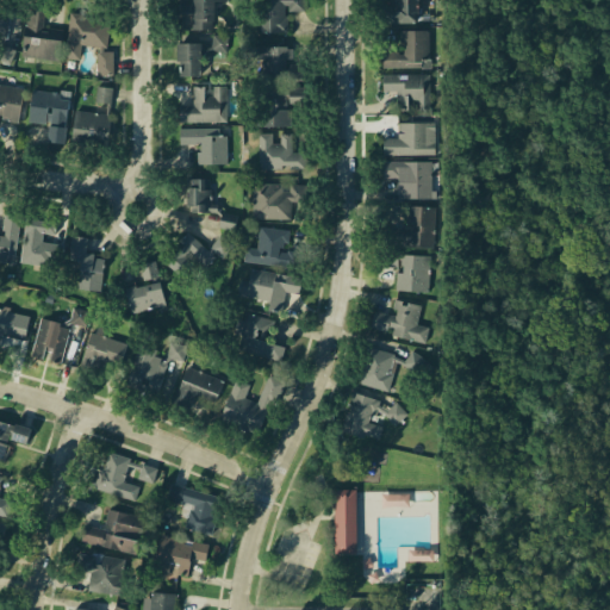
[(176,0),(176,11),(192,12),(192,29),(211,29),(211,0),(176,0)]
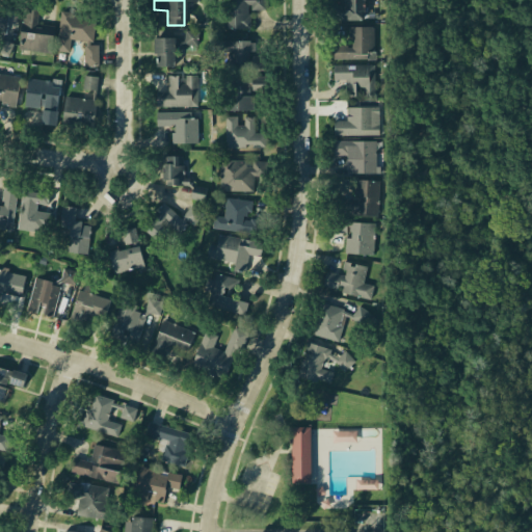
[(251,29),(223,28),(223,0),(267,0),(267,8),(251,8),(251,29)]
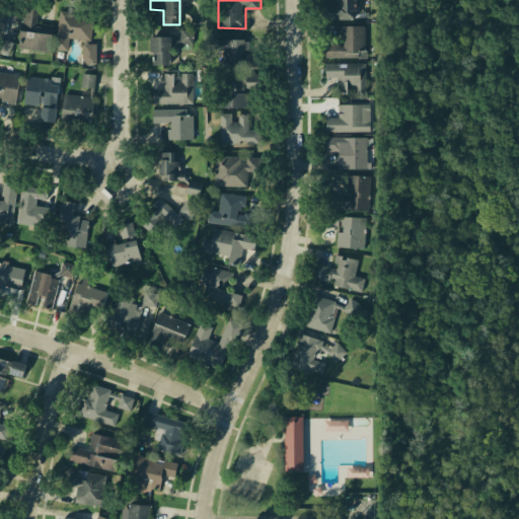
[(330,19),(353,18),(352,11),(355,11),(354,0),(334,0),(335,10),(330,11),(330,19)]
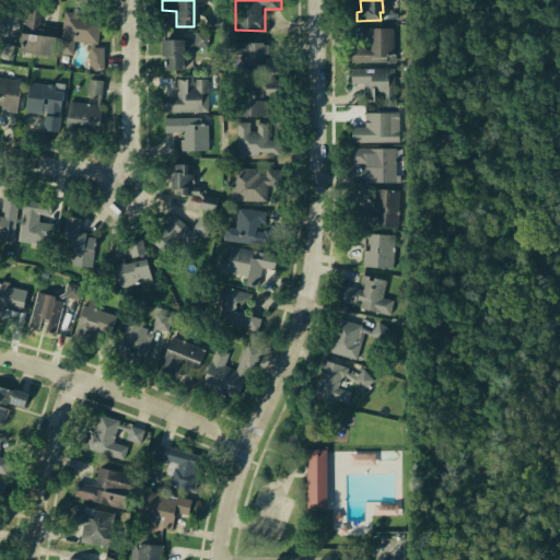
[(0,34),(6,36),(12,10),(0,7),(0,34)]
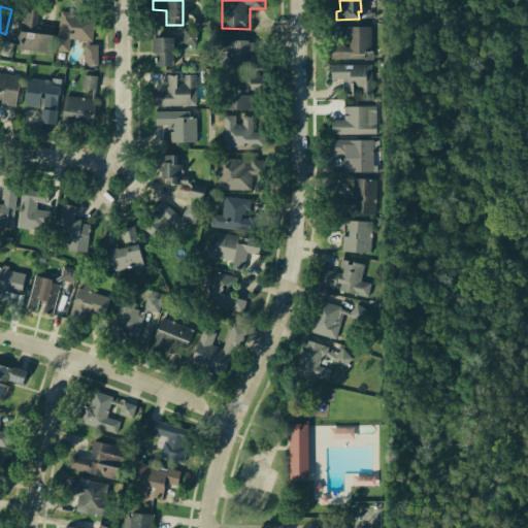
[(55,54),(19,52),(21,27),(25,27),(26,15),(42,17),(42,26),(56,27),(55,54)]
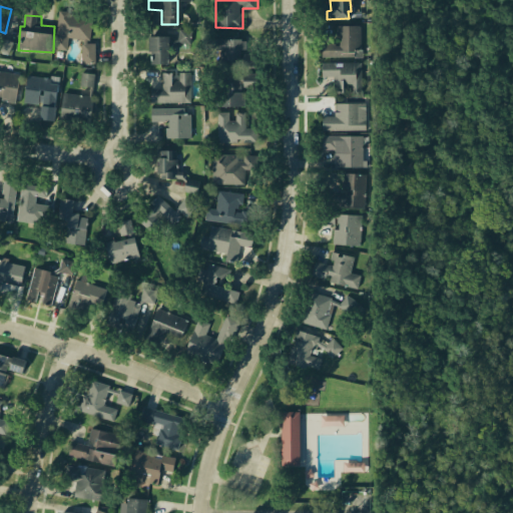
[(100,67),(84,66),(85,42),(57,41),(58,16),(77,17),(76,21),(93,22),(92,42),(101,42),(100,67)]
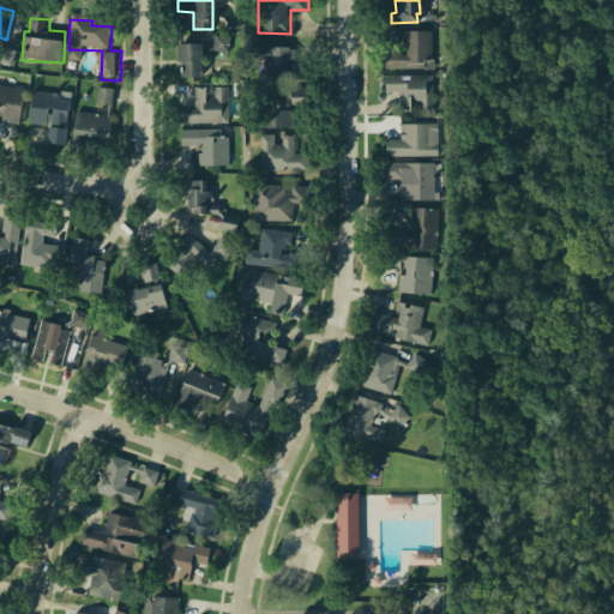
[(428,29),(399,30),(401,49),(383,49),(383,70),(429,68),(428,29)]
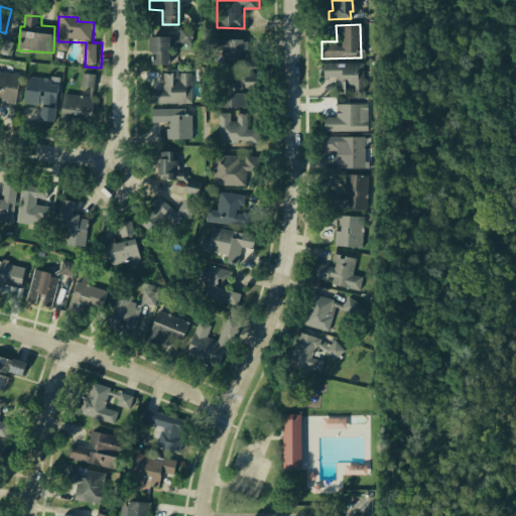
[(179,42),(191,43),(192,29),(180,28),(179,42)]
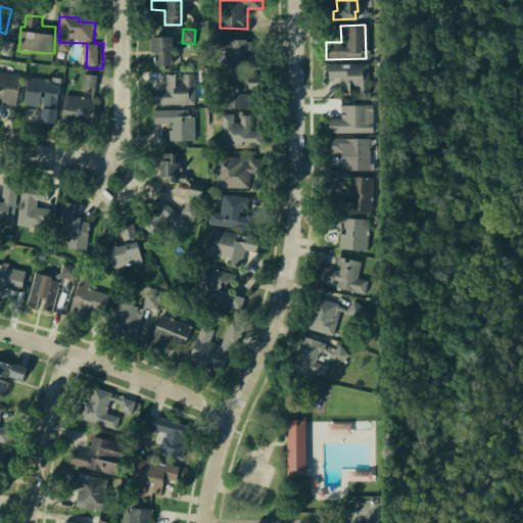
[(171,36),(148,36),(149,52),(153,52),(153,63),(172,63),(171,36)]
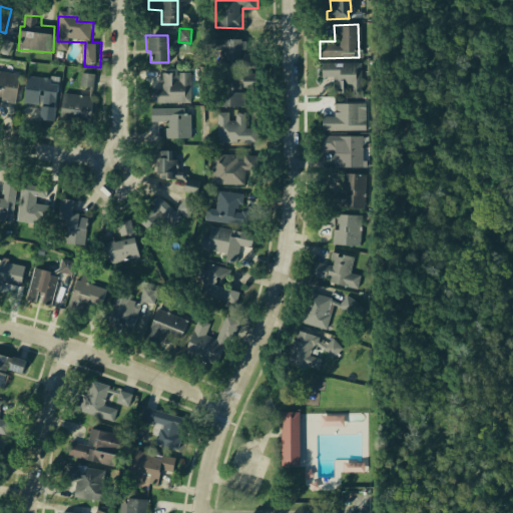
[(253,64),(216,65),(216,49),(207,50),(206,37),(253,36),(253,64)]
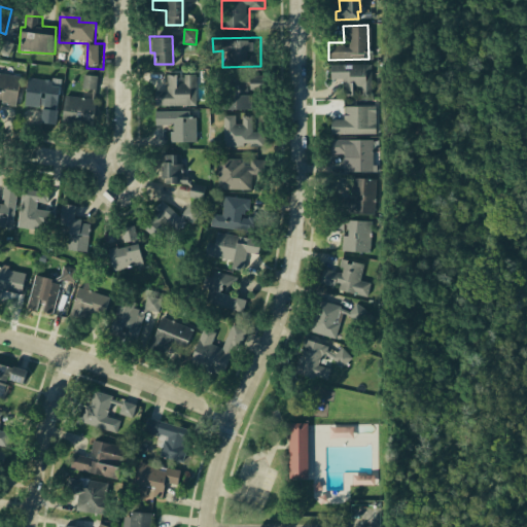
[(327,64),(367,63),(369,97),(342,97),(342,79),(328,79),(327,64)]
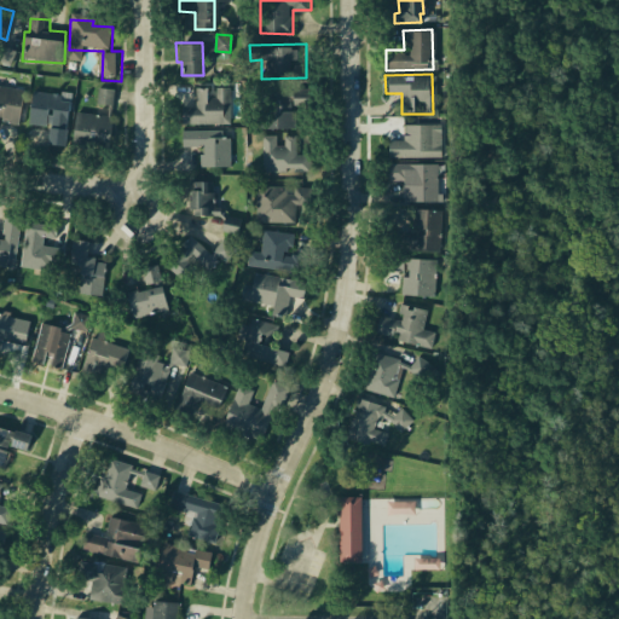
[(0,120),(19,123),(24,90),(0,85),(0,120)]
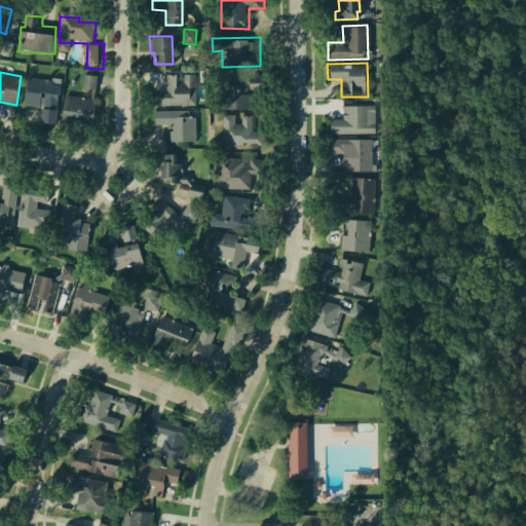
[(89,125),(60,121),(64,94),(80,96),(83,74),(97,76),(89,125)]
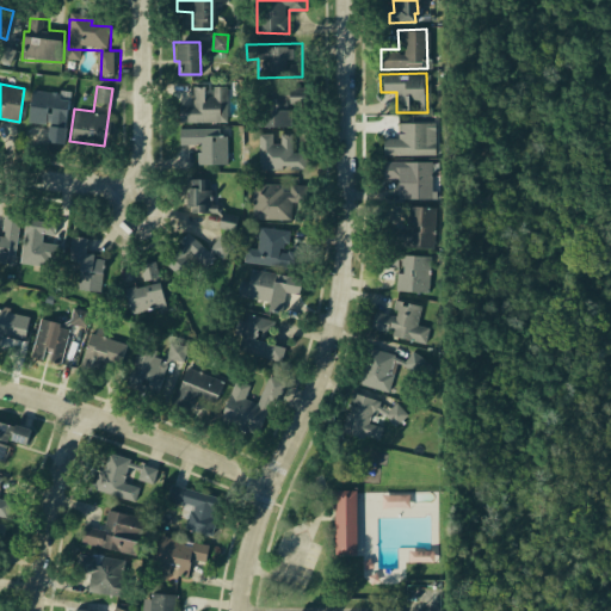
[(204,86),(204,94),(213,94),(213,86),(227,86),(227,123),(179,122),(180,105),(192,105),(193,86),(204,86)]
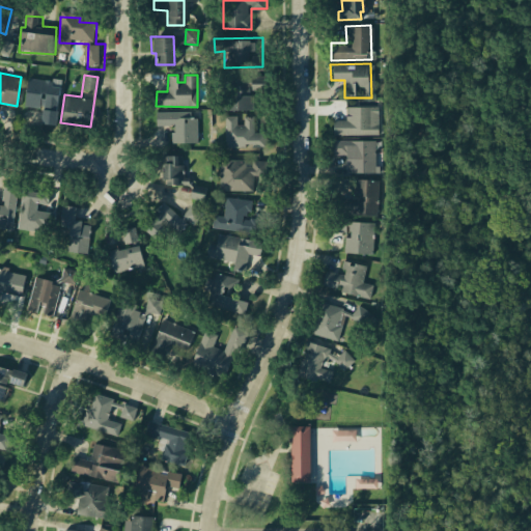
[(253,109),(223,109),(222,77),(267,76),(267,89),(253,89),(253,109)]
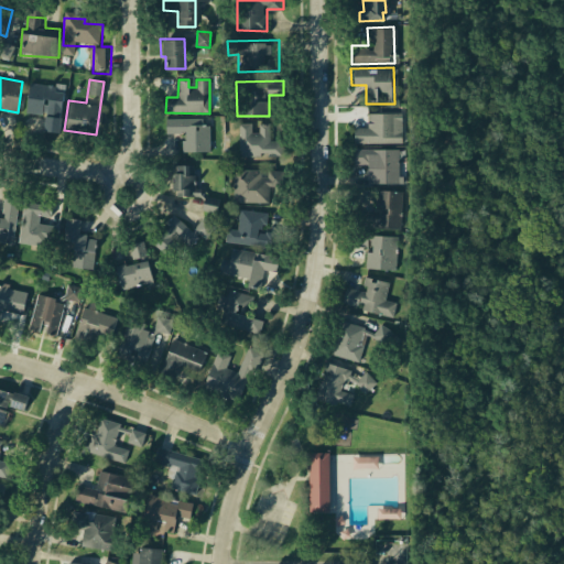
[(58,131),(63,93),(54,91),(54,85),(28,83),(24,112),(40,115),(39,129),(58,131)]
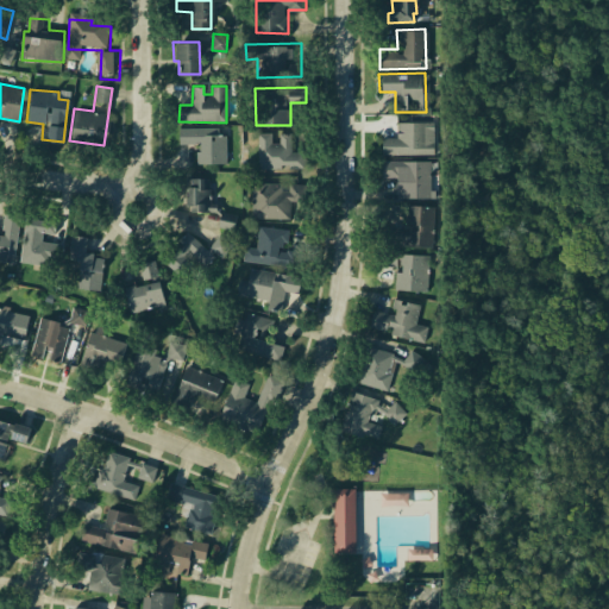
[(424,120),(395,121),(395,138),(377,138),(378,156),(425,154),(424,120)]
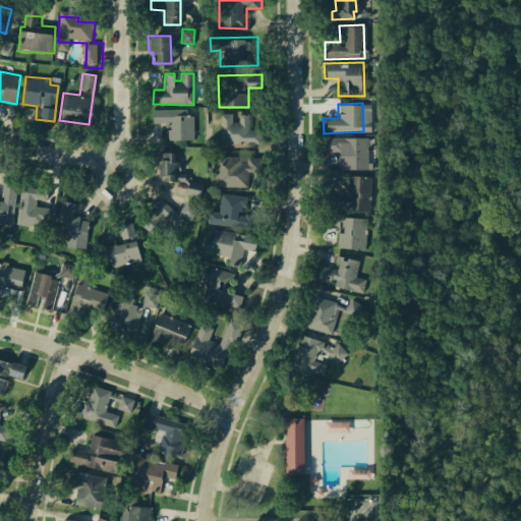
[(153,109),(187,109),(187,114),(193,116),(193,139),(168,139),(168,127),(170,127),(170,121),(153,121),(153,109)]
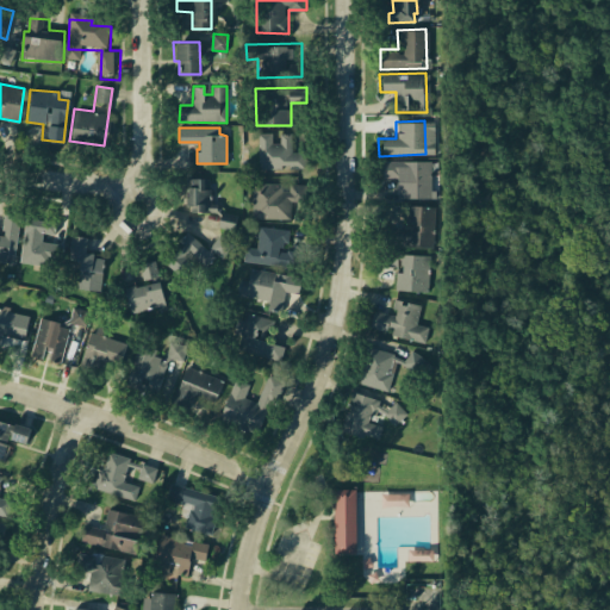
[(257,132),(259,169),(307,169),(307,151),(292,151),(292,132),(257,132)]
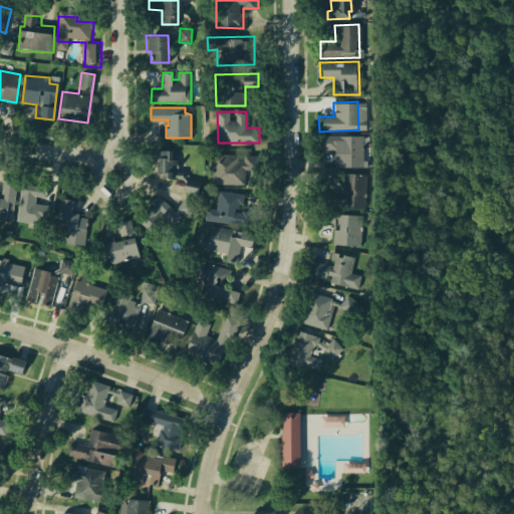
[(321,134),(322,152),(336,151),(336,167),(359,167),(357,133),(321,134)]
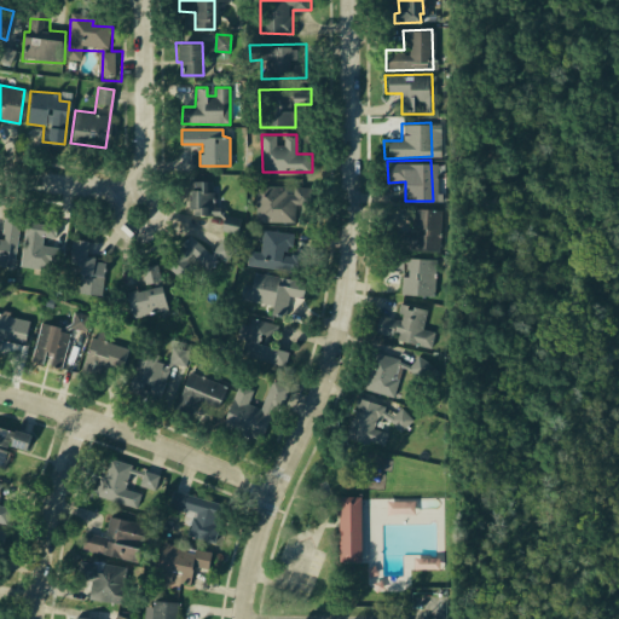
[(189,179),(214,179),(214,204),(221,204),(221,209),(226,214),(243,217),(239,236),(219,232),(221,218),(218,215),(191,215),(191,209),(186,209),(186,198),(189,198),(189,179)]
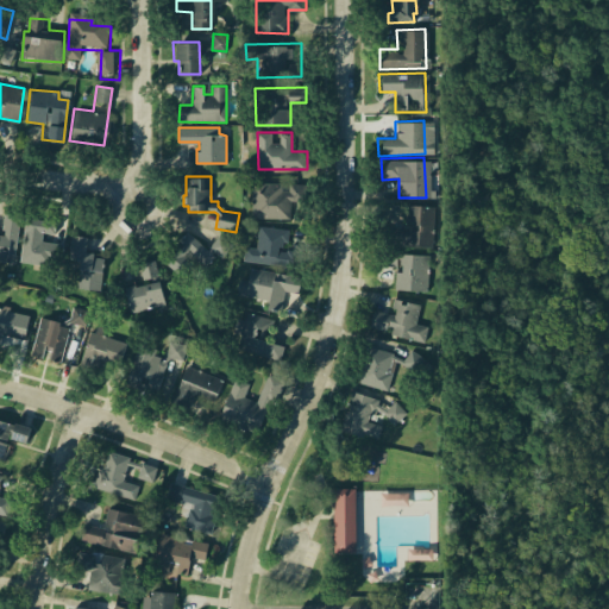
[(251,181),(251,218),(290,219),(290,200),(303,201),(303,182),(251,181)]
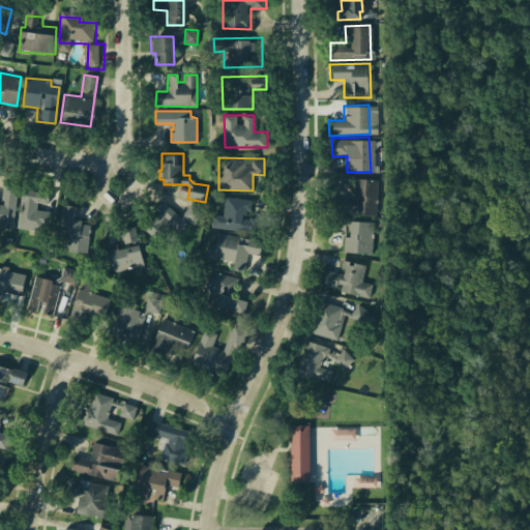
[(342,211),(367,210),(366,177),(348,178),(348,195),(357,195),(357,198),(342,198),(342,211)]
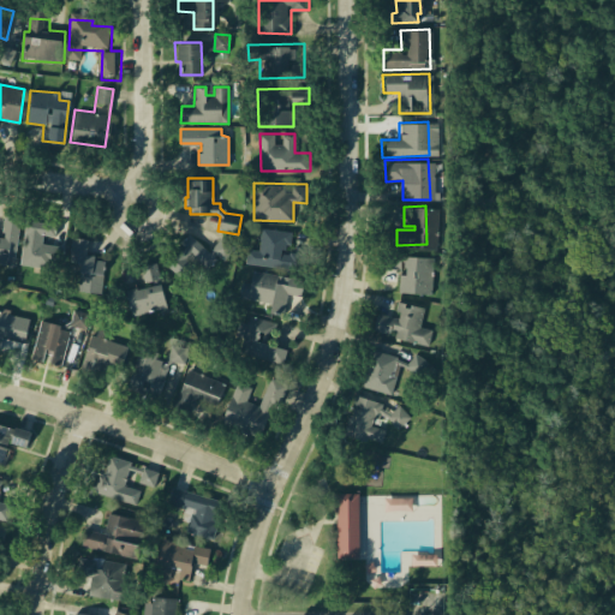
[(0,234),(0,261),(17,263),(21,218),(5,216),(4,234),(0,234)]
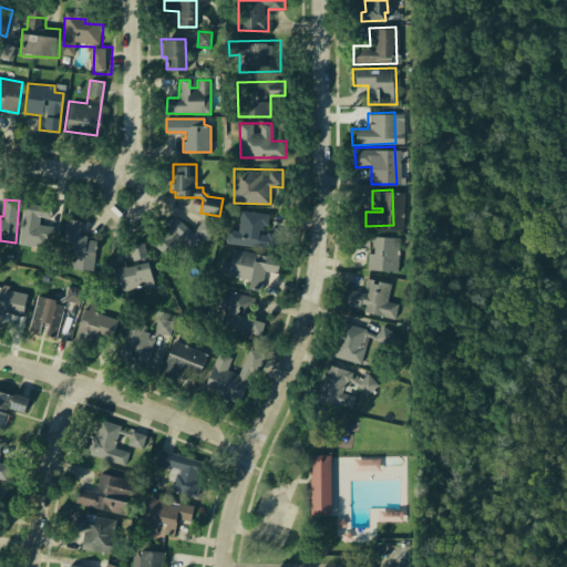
[(20,244),(57,247),(59,227),(39,225),(40,217),(50,218),(51,206),(23,203),(20,244)]
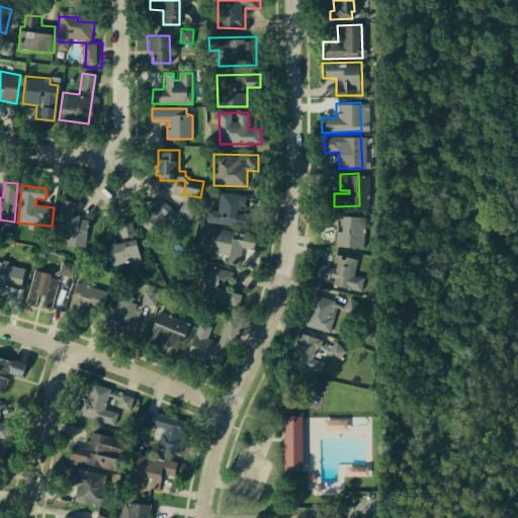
[(186,195),(199,207),(189,218),(185,213),(174,226),(170,222),(155,238),(133,217),(158,189),(176,206),(186,195)]
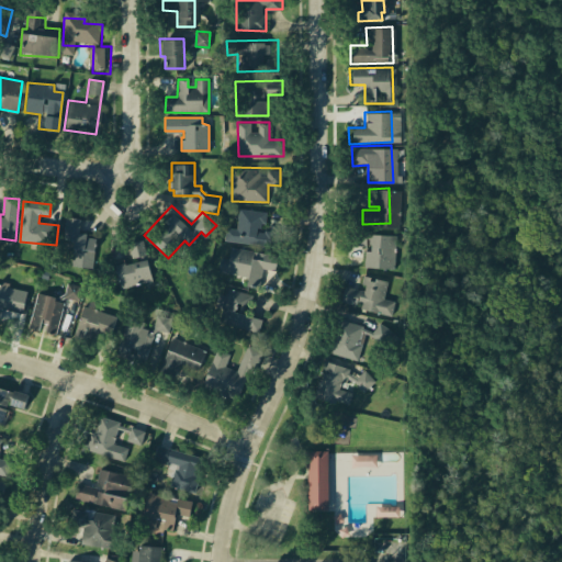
[(238,208),(236,227),(225,226),(224,240),(272,246),(274,231),(266,229),(268,211),(238,208)]
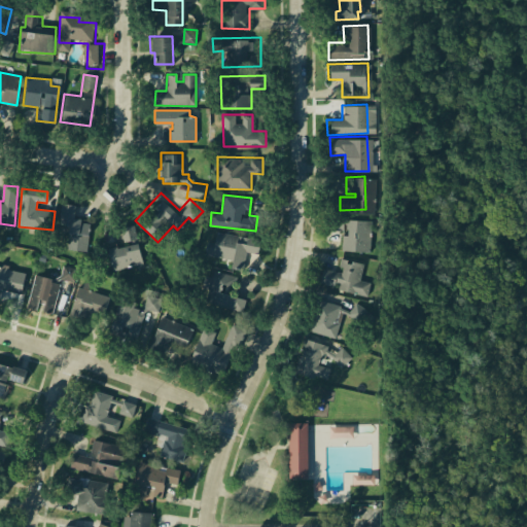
[(91,219),(88,252),(66,250),(68,234),(57,233),(60,201),(76,203),(74,217),(91,219)]
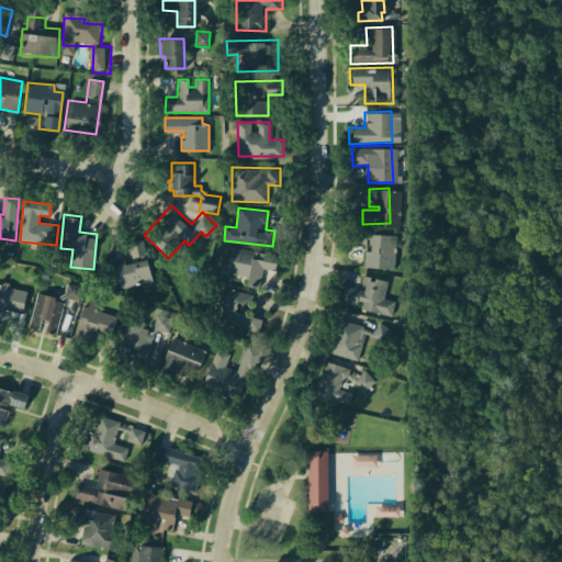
[(390,266),(361,266),(361,251),(366,251),(366,246),(362,246),(362,232),(390,233),(390,266)]
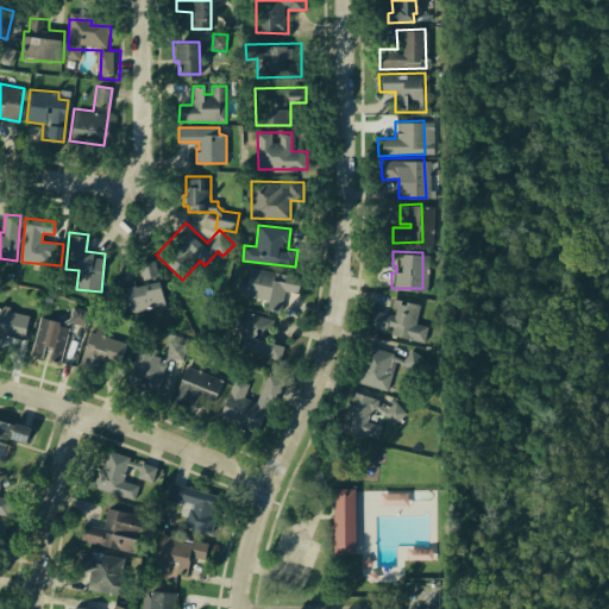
[(165,303),(131,312),(124,281),(143,276),(139,263),(155,259),(165,303)]
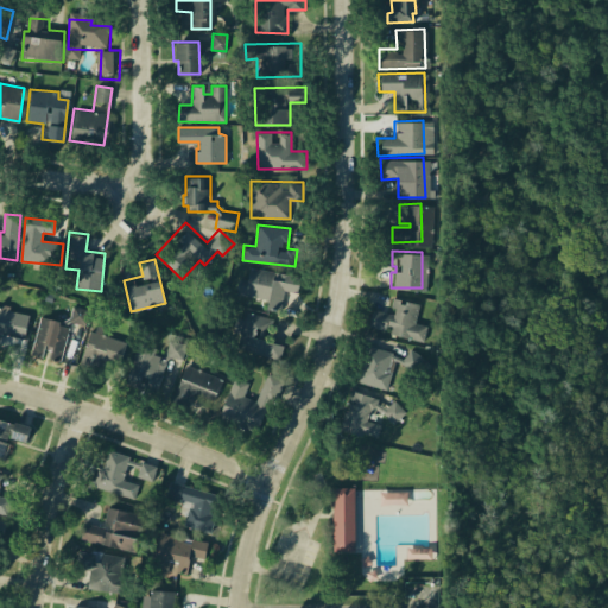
[(249,266),(248,272),(238,271),(234,295),(266,301),(265,309),(279,311),(283,290),(296,292),(299,277),(285,274),(283,282),(272,279),(274,271),(249,266)]
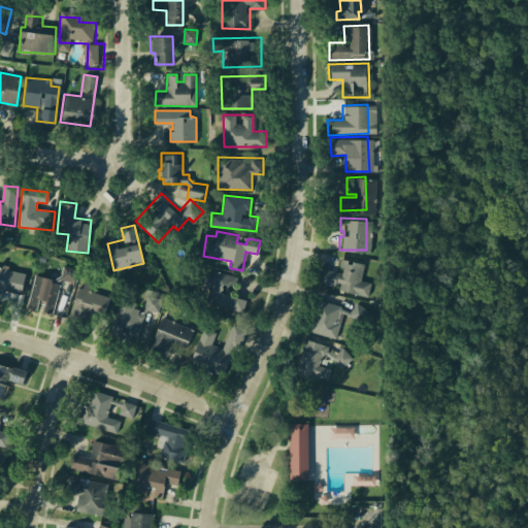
[(363,264),(360,278),(373,282),(369,301),(325,291),(326,286),(320,285),(322,270),(340,274),(343,260),(363,264)]
